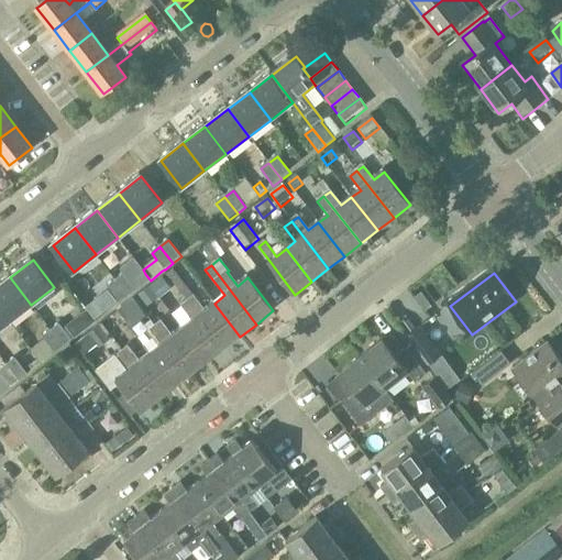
[(124,275),(116,281),(129,298),(138,292),(124,275)]
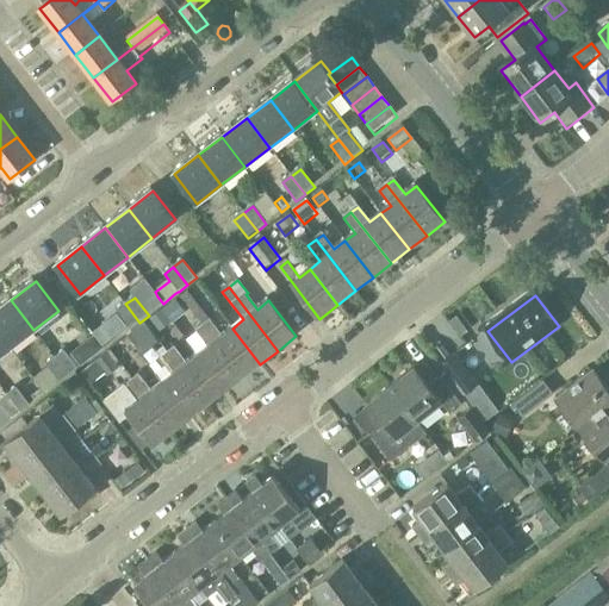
[(33,330),(11,300),(0,307),(0,336),(10,348),(33,330)]
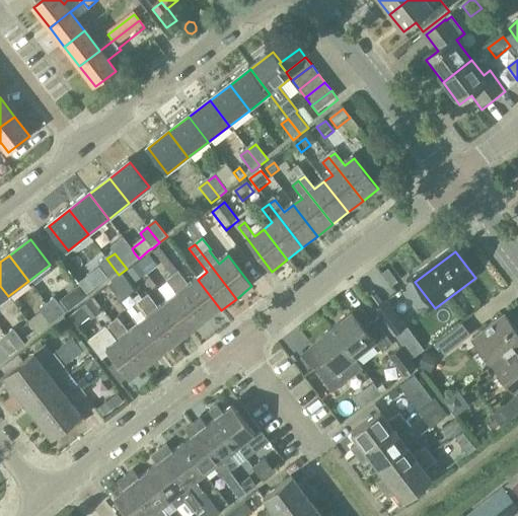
[(151,256),(140,265),(149,276),(160,268),(151,256)]
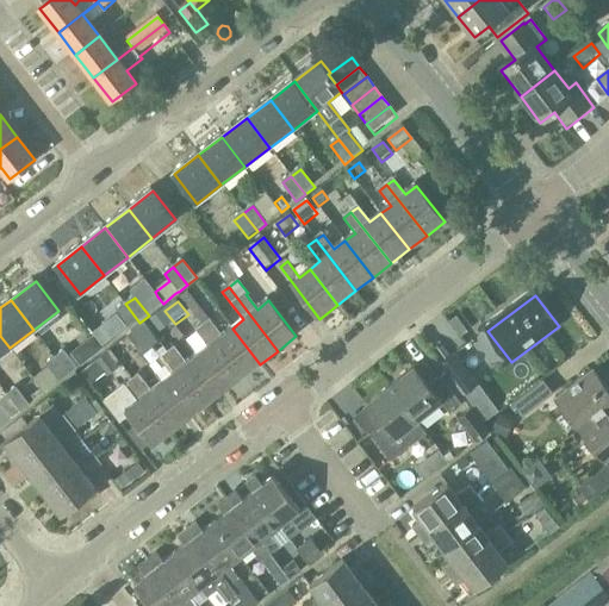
[(140,323),(125,304),(116,311),(130,330),(140,323)]
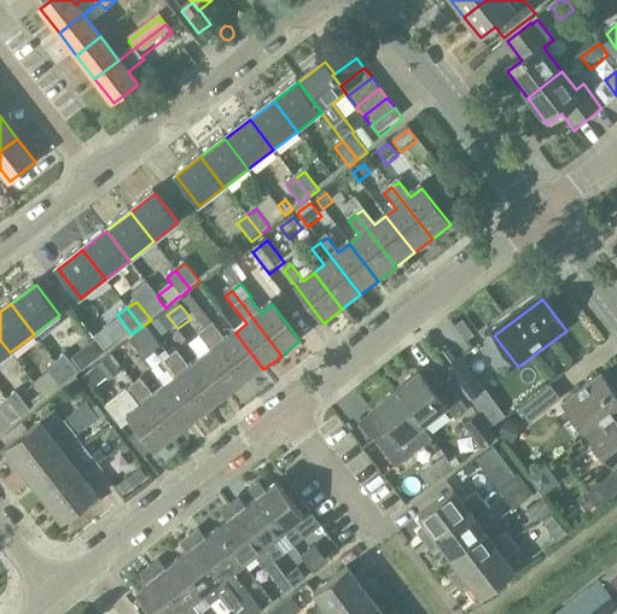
[(178,328),(167,315),(153,325),(164,339),(178,328)]
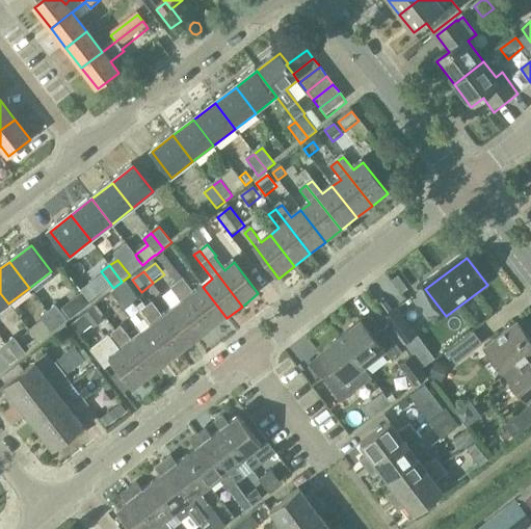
[(110,287),(102,275),(81,291),(89,302),(110,287)]
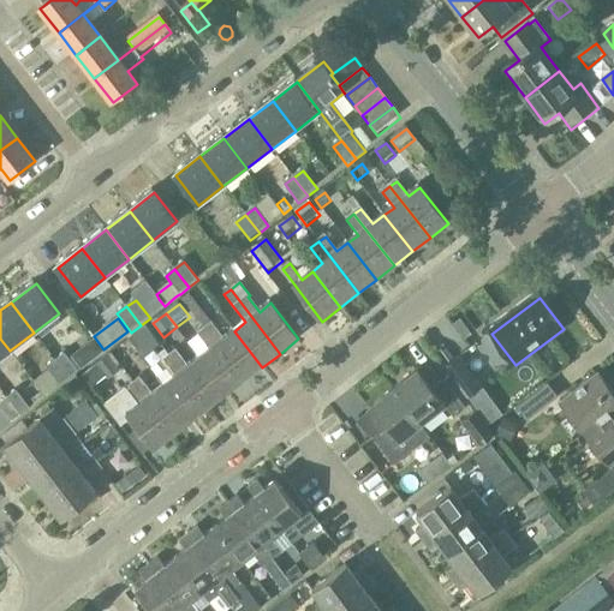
[(214,323),(206,329),(244,382),(262,367),(234,331),(225,337),(214,323)]
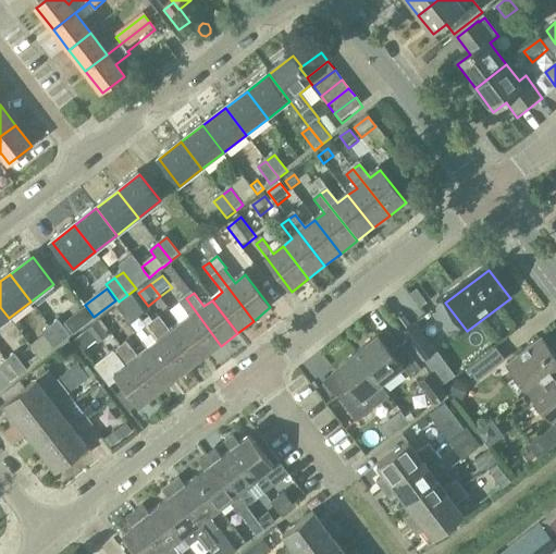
[(138,306),(133,298),(123,305),(130,312),(138,306)]
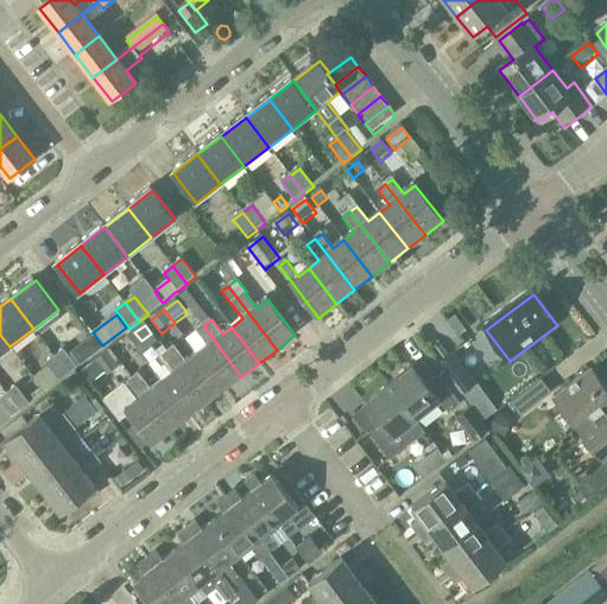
[(241,377),(202,326),(195,331),(207,347),(196,355),(223,390),(241,377)]
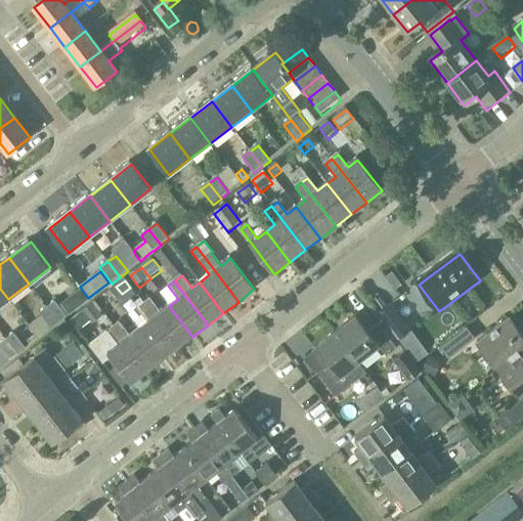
[(81,307),(89,301),(81,290),(73,297),(81,307)]
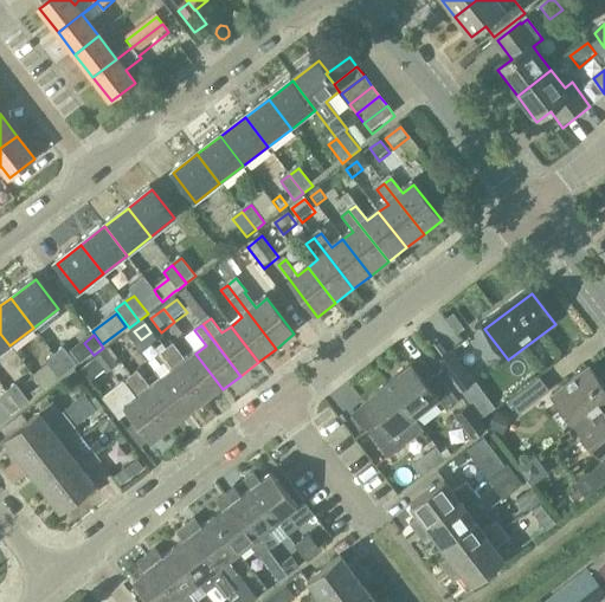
[(223,389),(195,354),(185,362),(174,347),(166,353),(205,403),(223,389)]
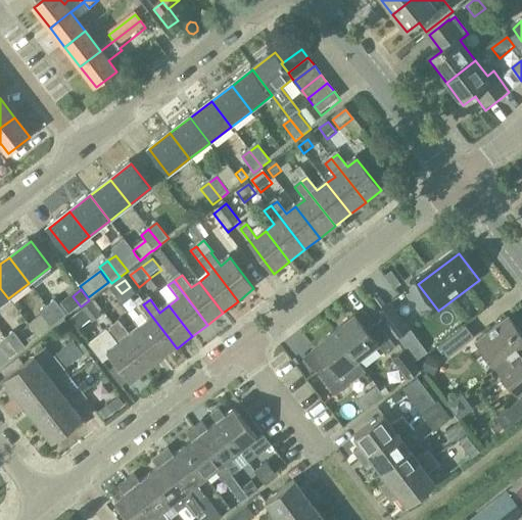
[(55,301),(48,308),(60,323),(67,317),(55,301)]
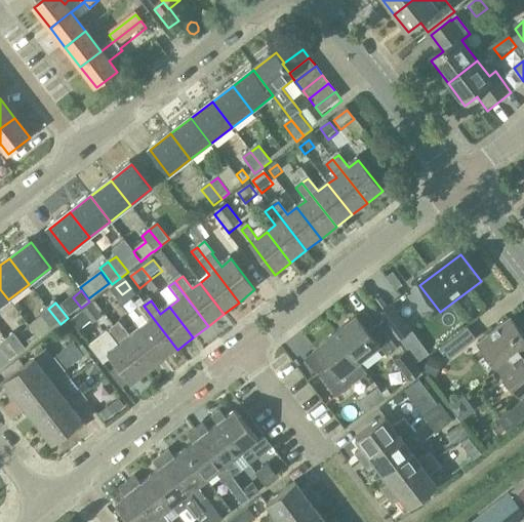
[(99,313),(93,306),(85,312),(91,319),(99,313)]
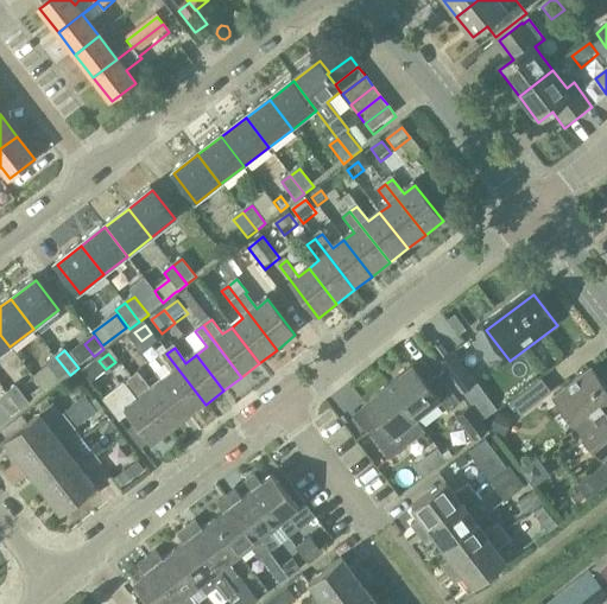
[(206,405),(166,354),(160,358),(172,374),(160,382),(189,418),(206,405)]
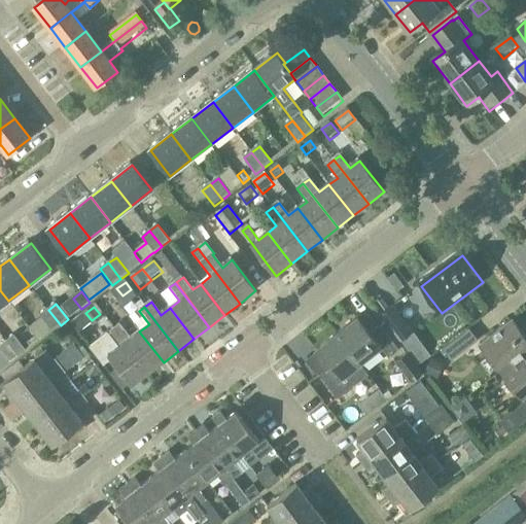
[(381,318),(400,344),(414,334),(393,308),(381,318)]
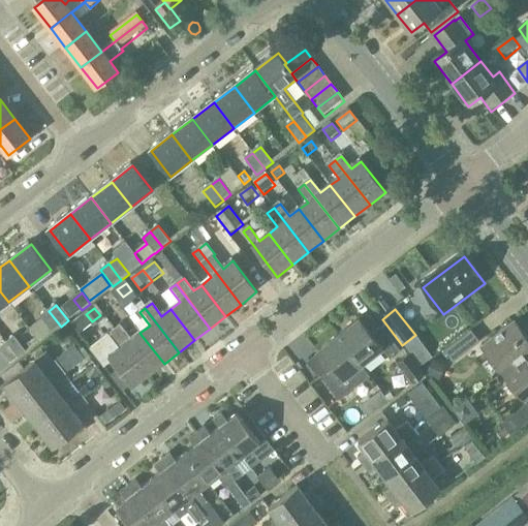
[(61,327),(49,311),(40,317),(53,333),(61,327)]
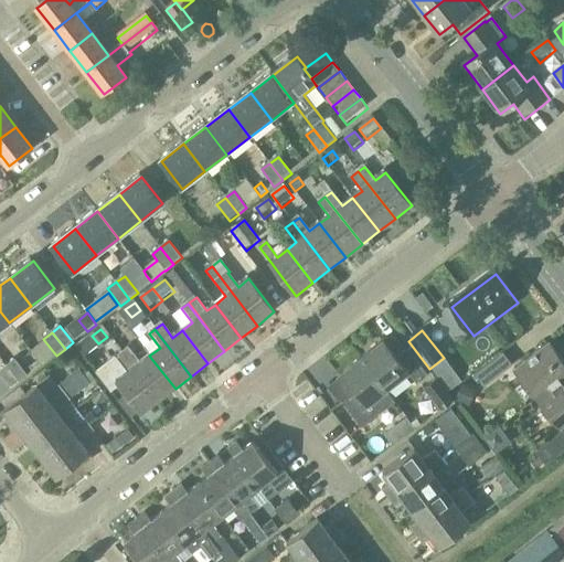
[(408,352),(398,360),(384,342),(362,360),(385,390),(406,373),(418,388),(429,379),(408,352)]
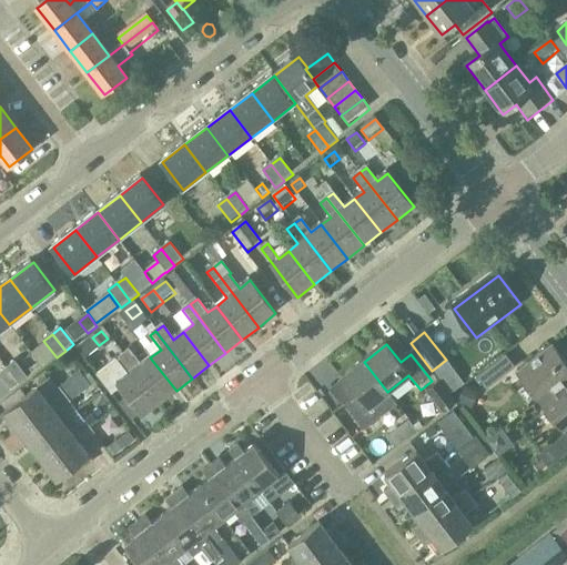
[(540,402),(566,382),(566,364),(553,346),(518,373),(540,402)]
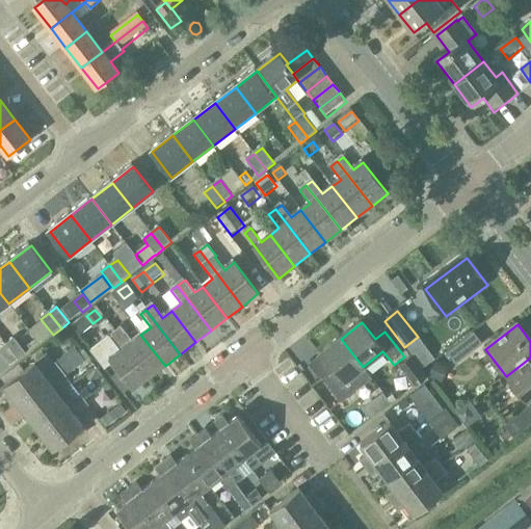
[(165,366),(140,335),(132,341),(122,327),(115,333),(150,377),(165,366)]
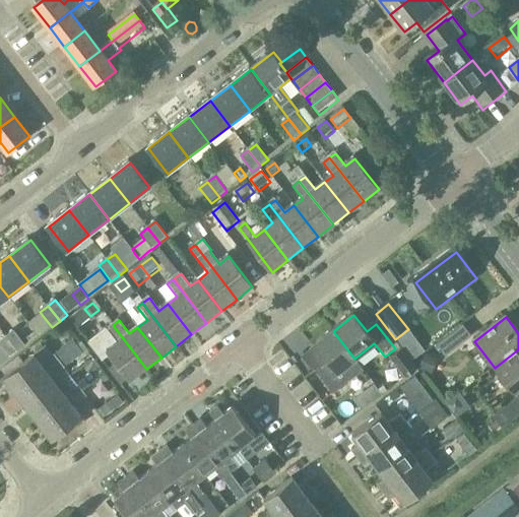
[(66,324),(56,331),(62,340),(72,332),(66,324)]
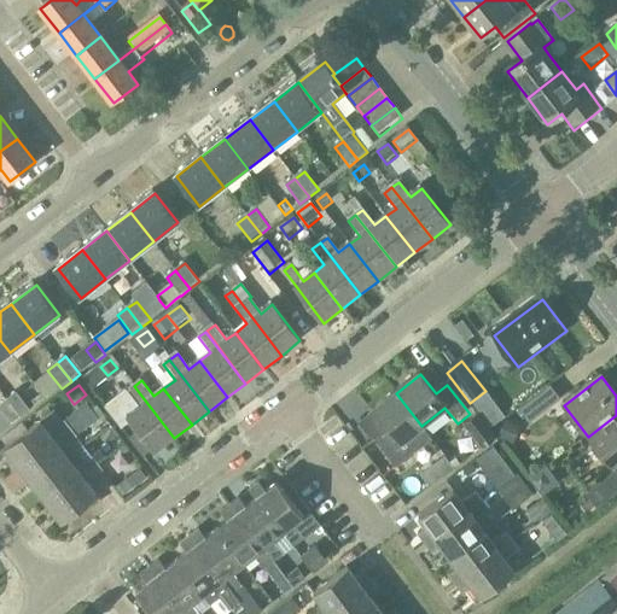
[(174,438),(134,386),(105,409),(121,431),(133,422),(140,432),(129,439),(144,458),(155,451),(156,452),(174,438)]
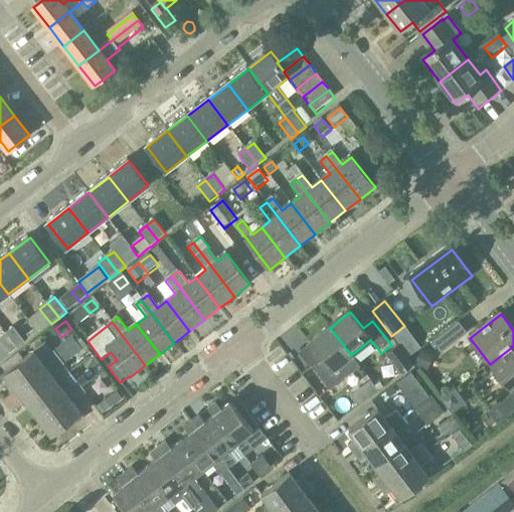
[(434,343),(442,354),(468,334),(460,323),(434,343)]
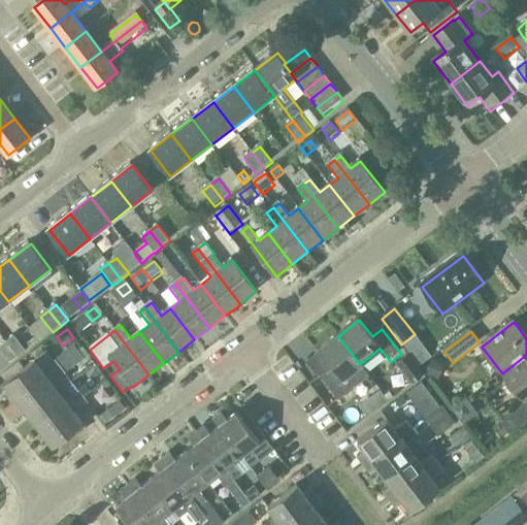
[(6,342),(19,359),(27,353),(14,336),(6,342)]
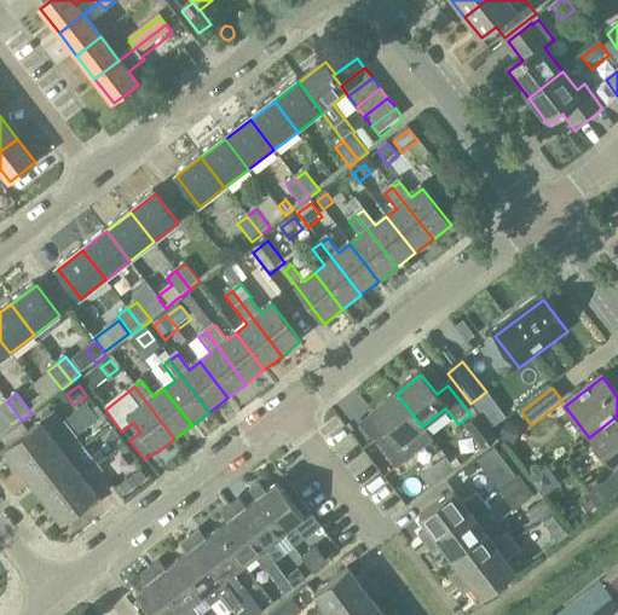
[(422,427),(397,394),(371,413),(387,433),(376,440),(397,468),(408,459),(398,446),(422,427)]
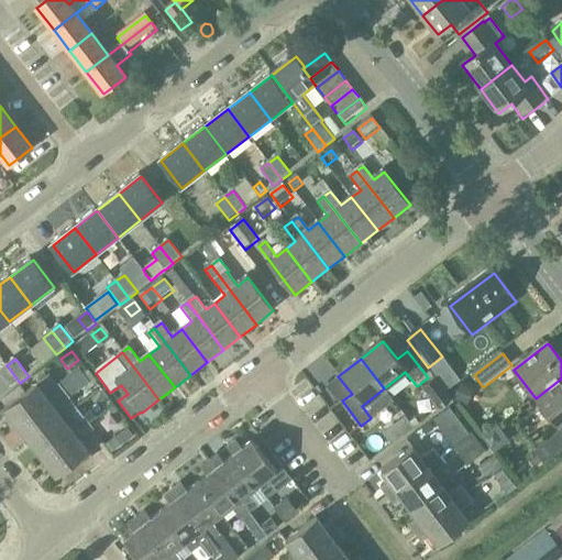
[(20,383),(7,365),(0,371),(0,374),(12,390),(20,383)]
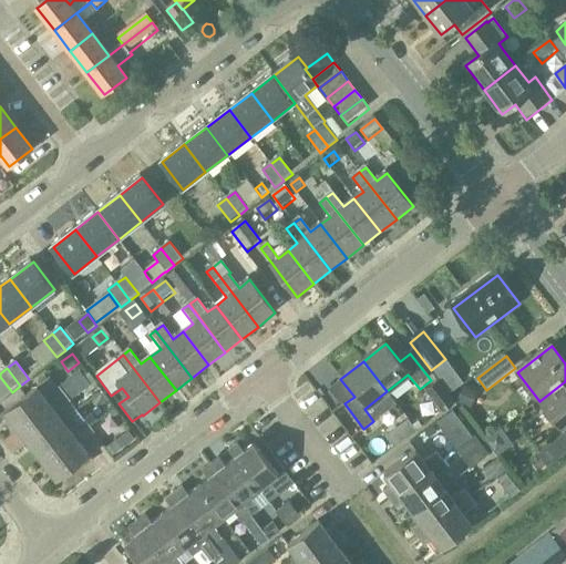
[(48,382),(39,389),(6,413),(19,431),(85,379),(80,372),(55,391),(48,382)]
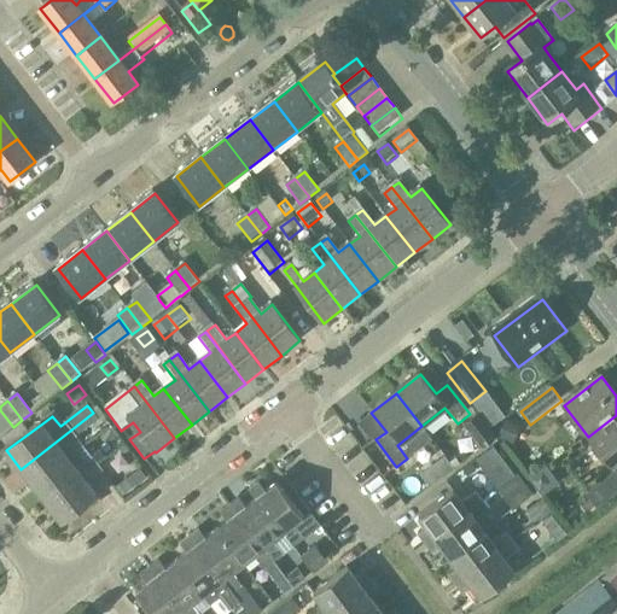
[(100,421),(93,413),(21,469),(35,486),(85,448),(77,438),(100,421)]
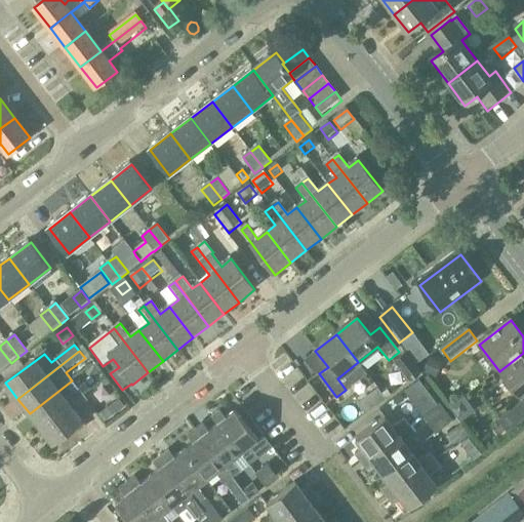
[(407,353),(394,363),(409,384),(422,373),(407,353)]
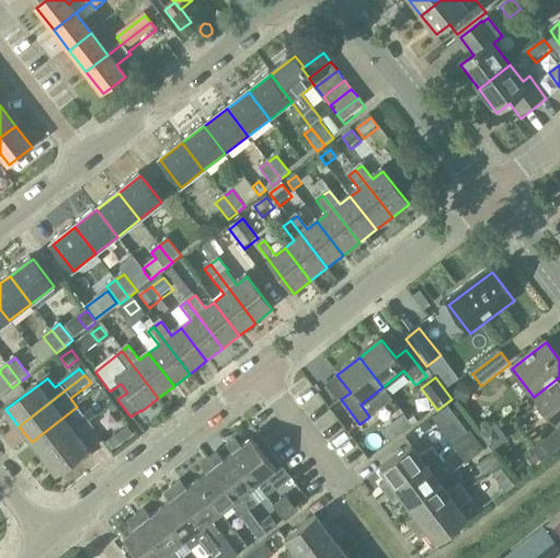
[(559,377),(534,397),(557,426),(559,423),(559,377)]
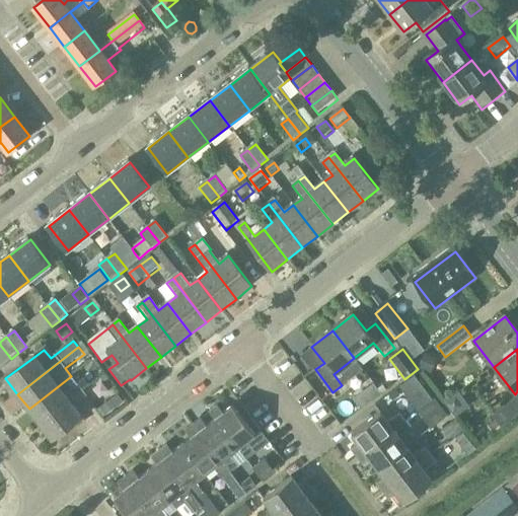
[(420,369),(430,374),(436,360),(426,356),(420,369)]
